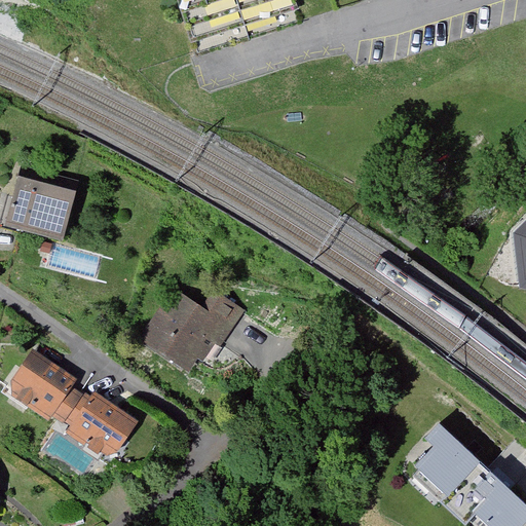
[(293,0),(183,0),(199,50),(299,17),(293,0)]
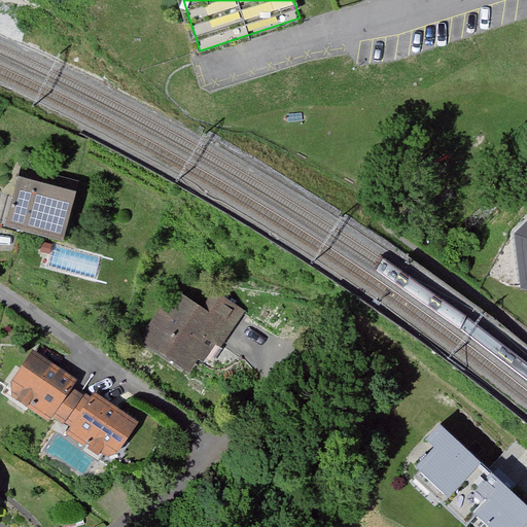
[(79,182),(22,167),(5,229),(64,243),(79,182)]
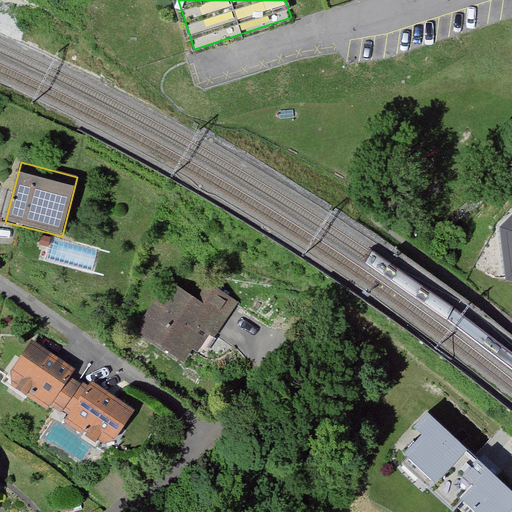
[(511,216),(500,229),(507,284),(511,284),(511,216)]
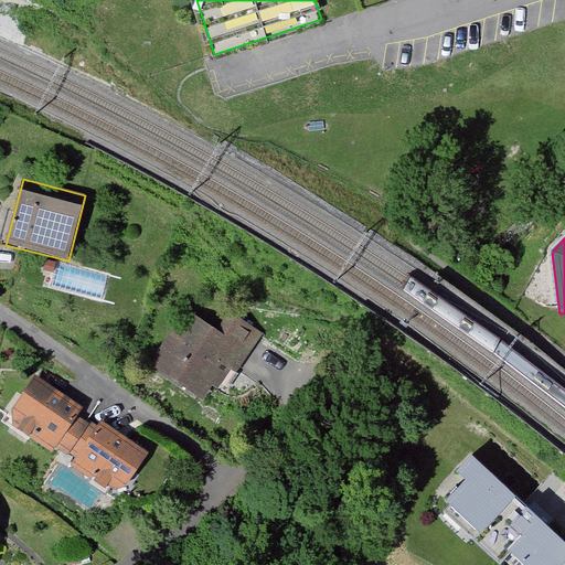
[(217,330),(187,311),(150,366),(204,402),(214,387),(217,390),(231,370),(237,373),(263,334),(228,312),(217,330)]
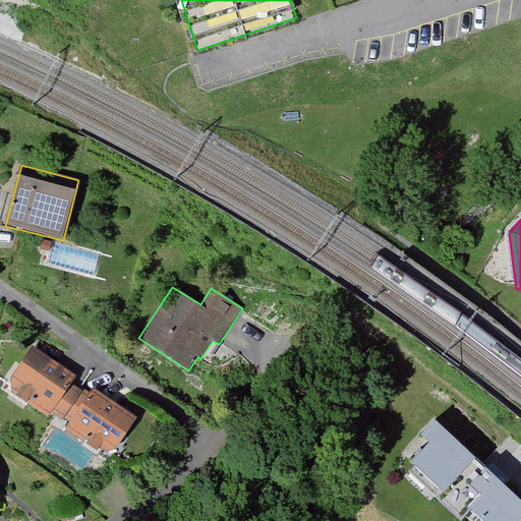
[(72,381),(36,355),(12,390),(49,414),(53,409),(77,425),(73,431),(111,457),(133,422),(96,397),(91,405),(66,390),(72,381)]
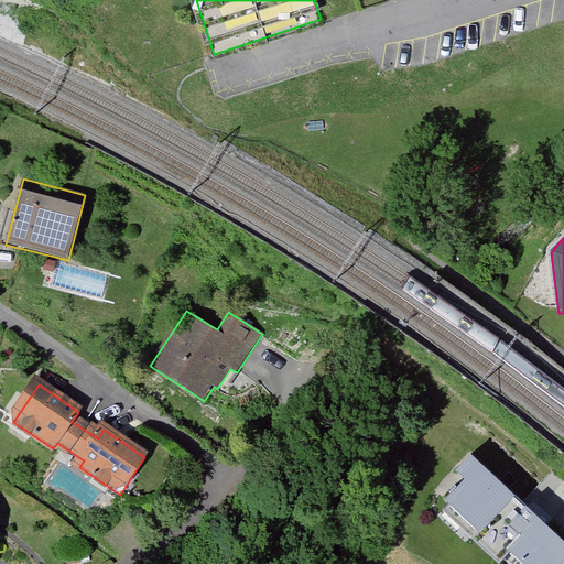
[(563,563),(563,541),(474,458),(455,478),(465,487),(446,507),(486,544),(501,528),(518,543),(506,556),(513,563),(563,563)]
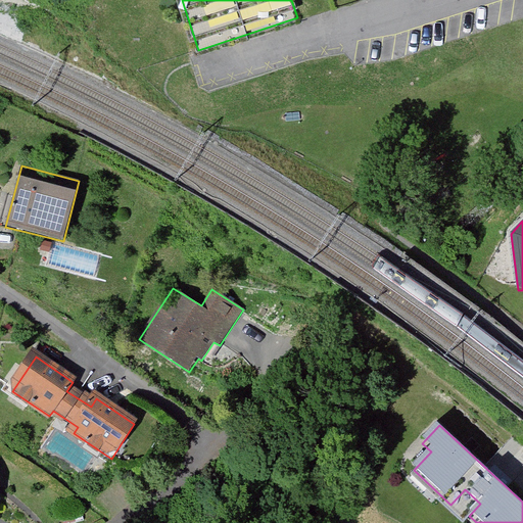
All buildings are outlined.
